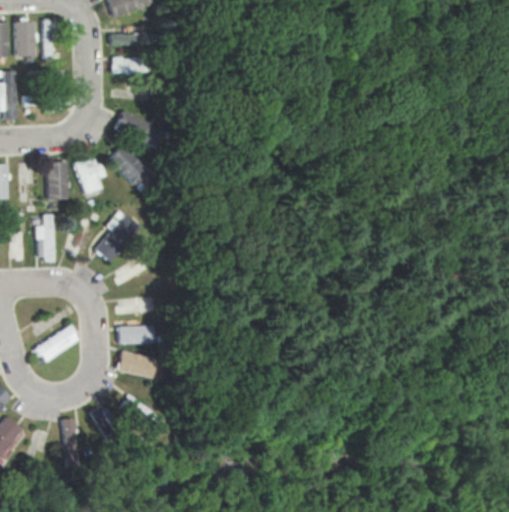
[(34,56),(34,18),(15,18),(15,56),(34,56)]
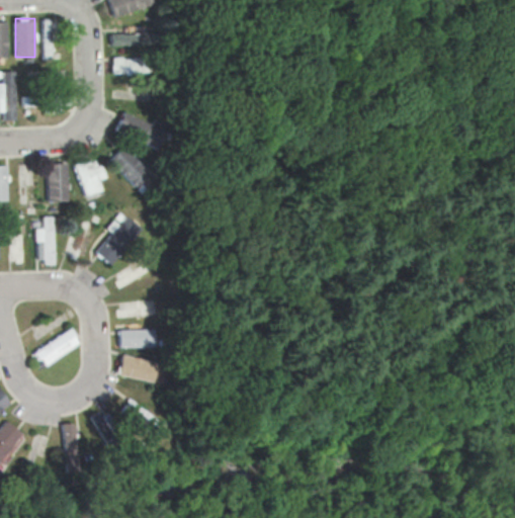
[(44,59),(54,59),(54,19),(44,19),(44,59)]
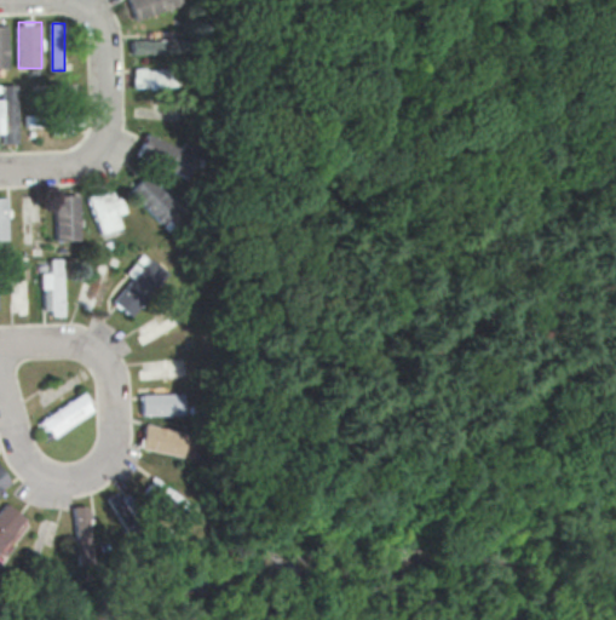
[(573,28),(583,30),(581,39),(570,35),(573,28)]
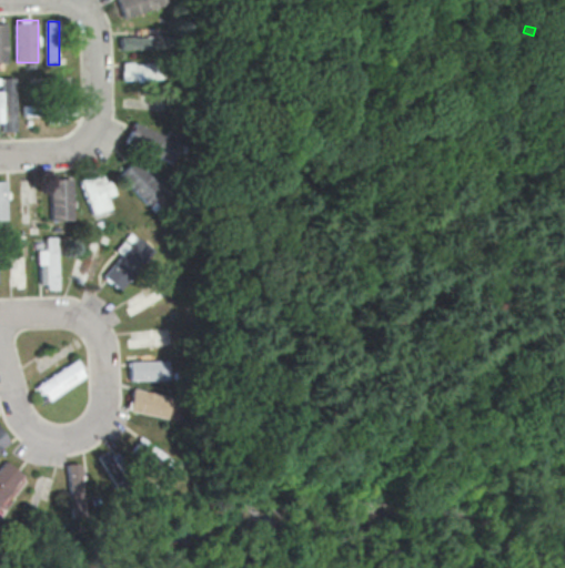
[(159,37),(120,37),(120,49),(159,49),(159,37)]
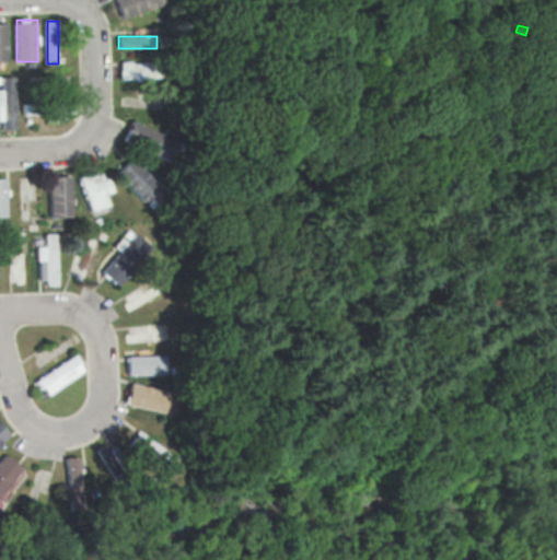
[(122,79),(152,79),(152,62),(122,62),(122,79)]
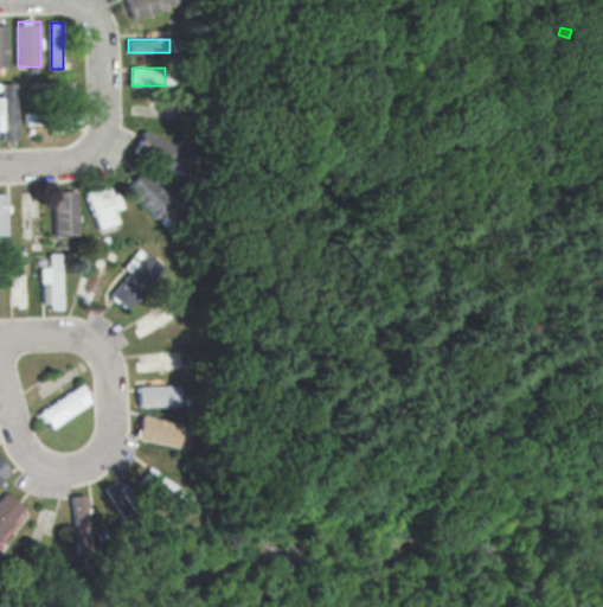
[(18,141),(18,83),(6,83),(6,96),(0,96),(0,131),(6,131),(6,141),(18,141)]
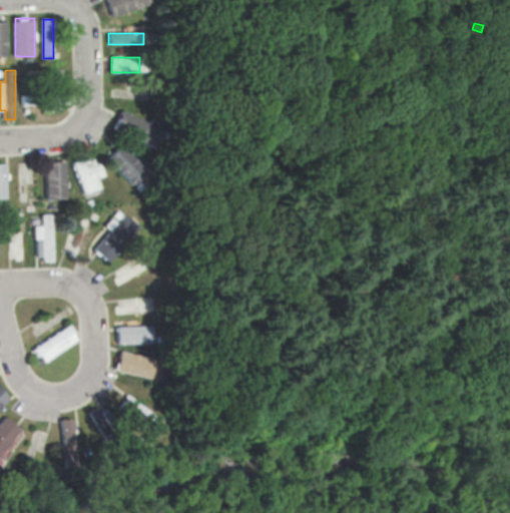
[(61,108),(61,95),(28,95),(28,108),(61,108)]
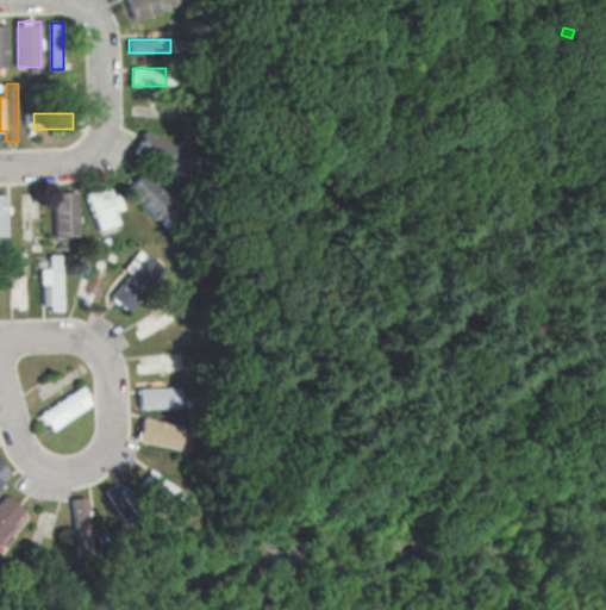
[(185,174),(194,153),(147,132),(137,153),(185,174)]
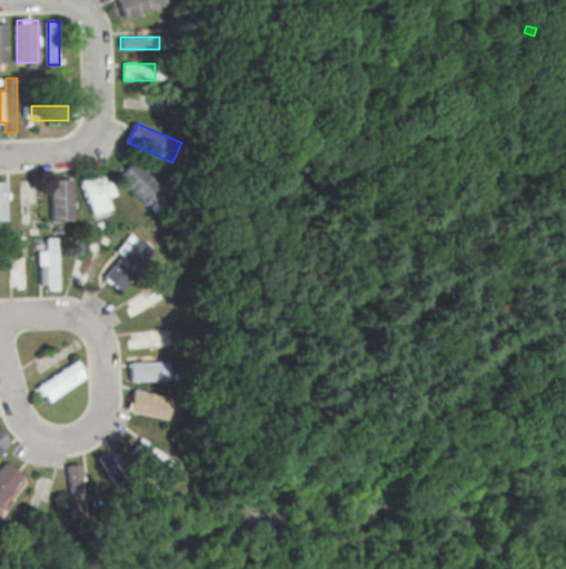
[(120,177),(149,206),(166,190),(137,161),(120,177)]
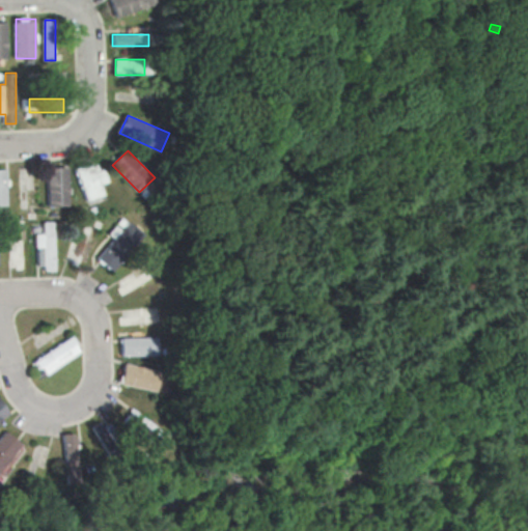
[(81,167),(83,200),(104,197),(103,184),(106,183),(104,165),(81,167)]
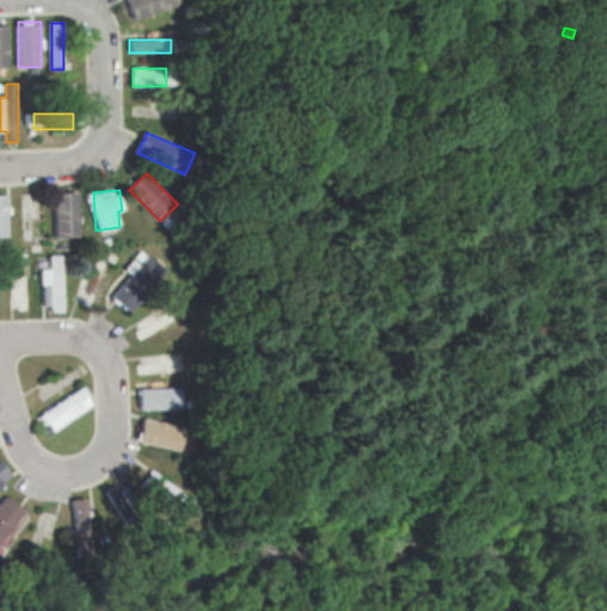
[(56,192),(56,238),(80,238),(80,192),(56,192)]
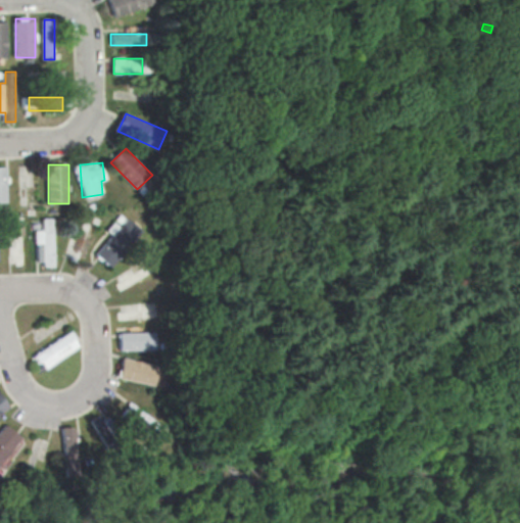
[(114,269),(143,230),(126,217),(97,255),(114,269)]
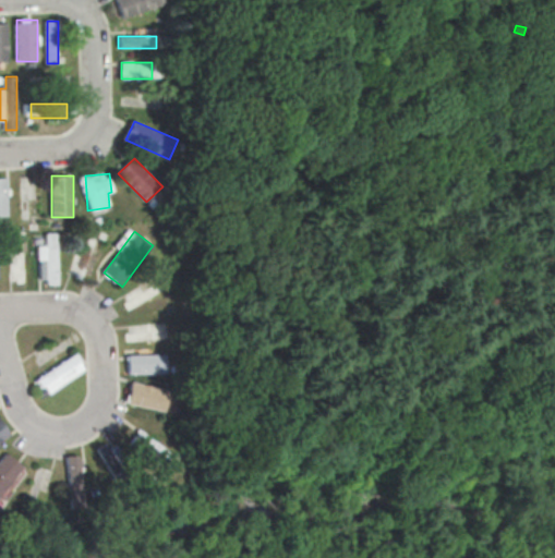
[(59,233),(48,233),(48,245),(41,245),(41,284),(59,284),(59,233)]
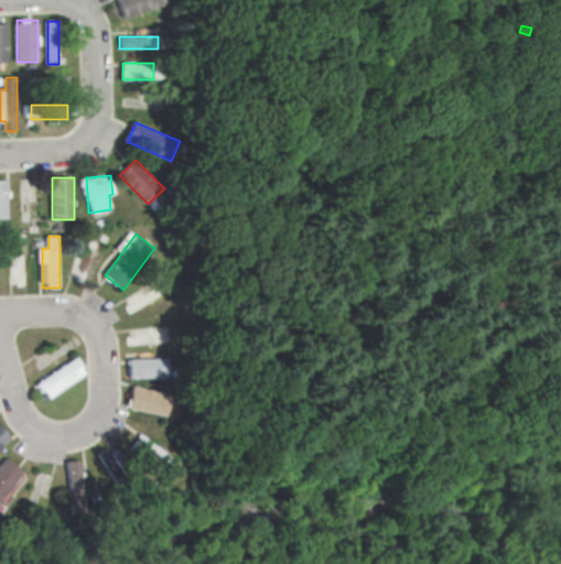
[(13,289),(30,289),(30,242),(20,242),(20,264),(13,264),(13,289)]
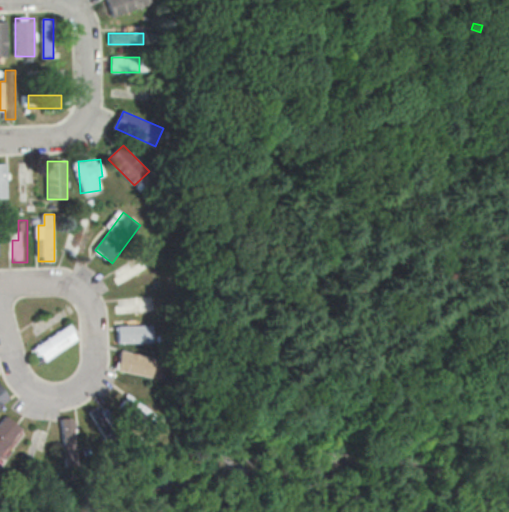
[(113,274),(119,285),(156,266),(150,255),(113,274)]
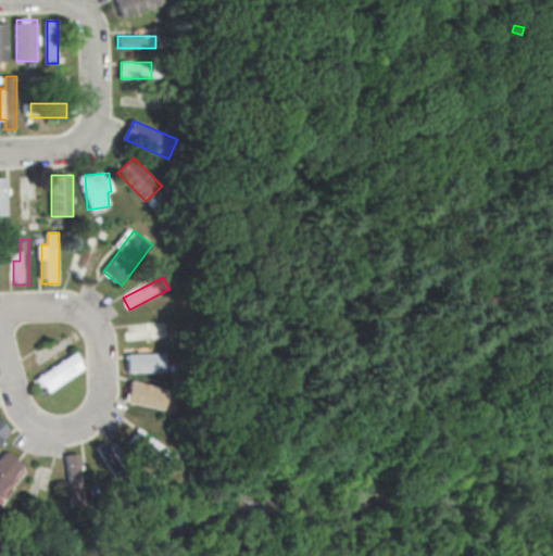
[(168,323),(128,323),(128,340),(168,340),(168,323)]
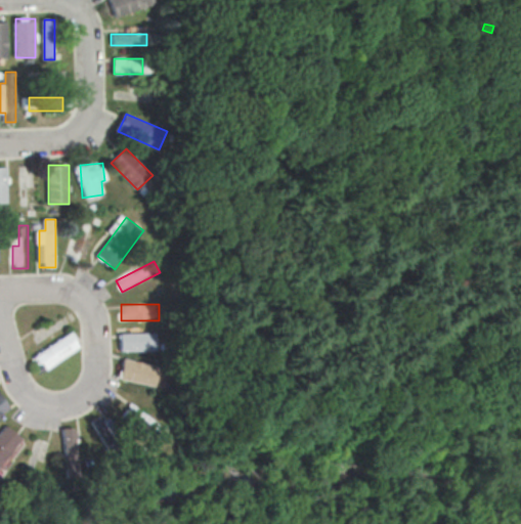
[(36,356),(45,370),(83,347),(74,332),(36,356)]
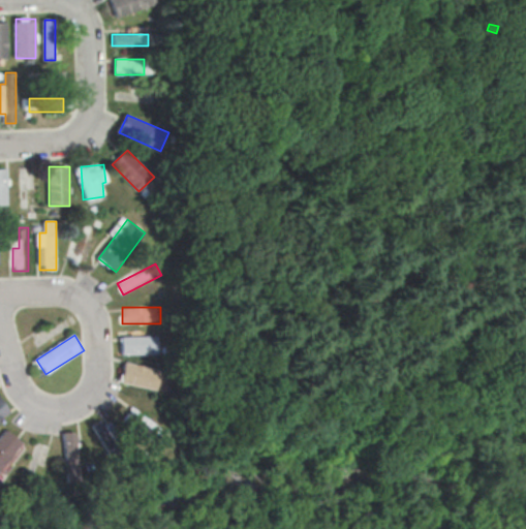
[(162,335),(123,335),(123,354),(162,354),(162,335)]
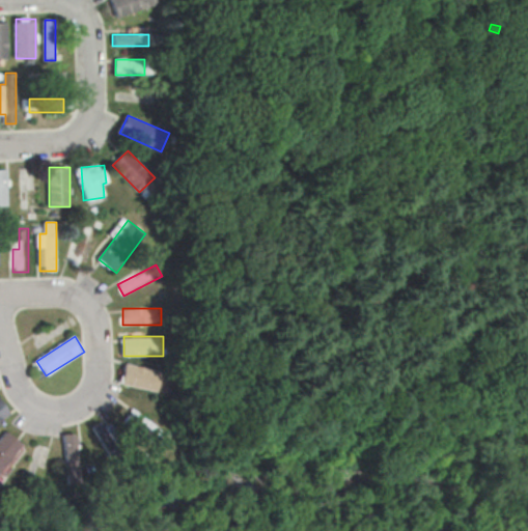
[(161,370),(127,364),(122,385),(158,391),(161,370)]
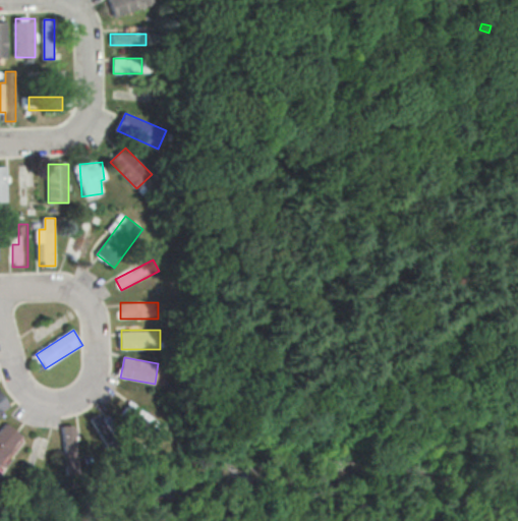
[(0,411),(9,405),(0,392),(0,411)]
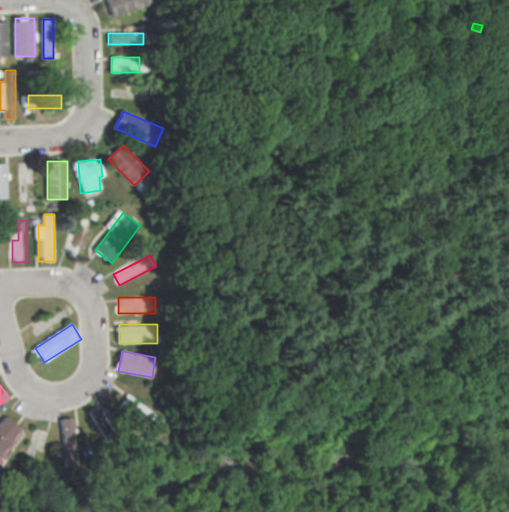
[(118,408),(153,429),(161,416),(126,395),(118,408)]
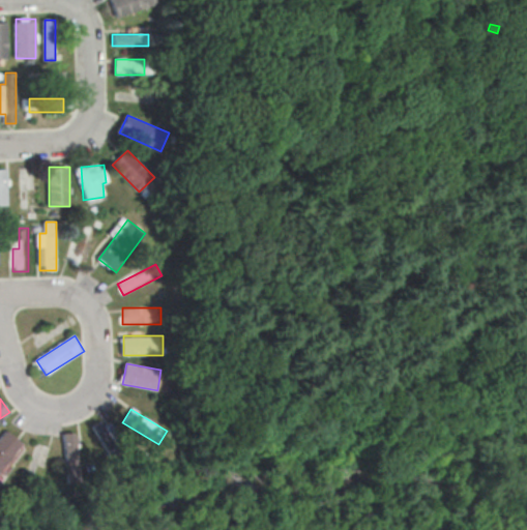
[(77,433),(63,433),(63,477),(77,477),(77,433)]
